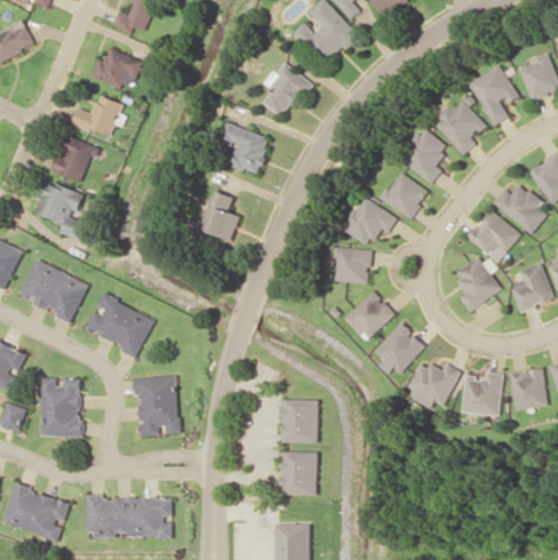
[(111,26),(130,34),(133,28),(142,31),(155,0),(131,0),(125,13),(118,10),(111,26)]
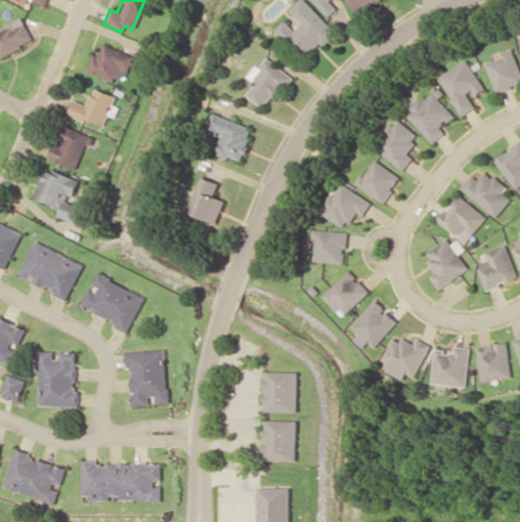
[(302,61),(332,33),(299,0),(297,0),(286,11),(298,25),(291,32),(282,22),(272,30),(302,61)]
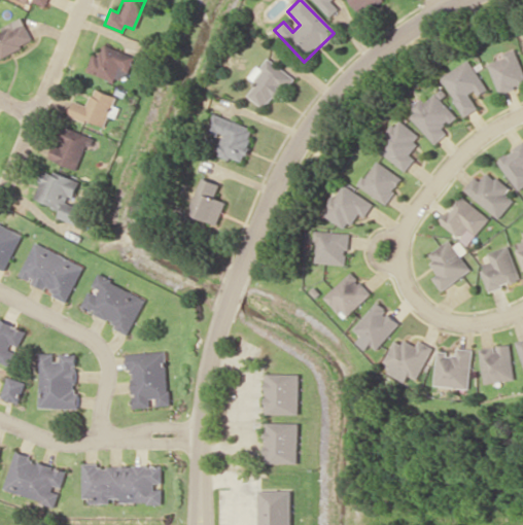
[(336,10),(327,2),(329,0),(309,0),(326,19),(336,10)]
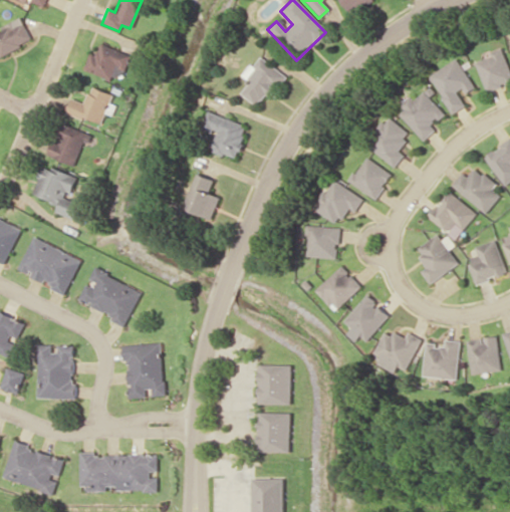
[(0,55),(29,40),(19,19),(0,29),(0,55)]
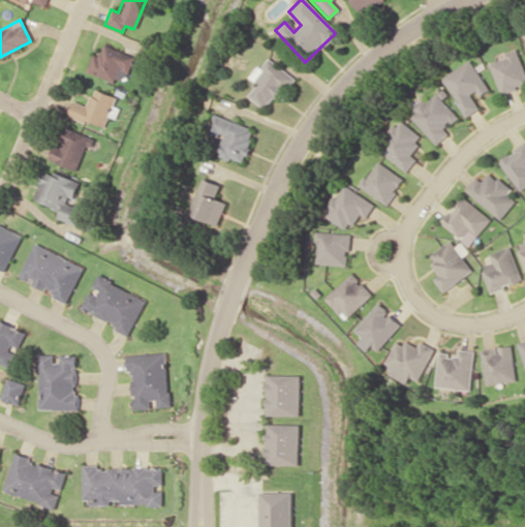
[(84,73),(112,83),(113,79),(124,82),(132,57),(100,47),(97,57),(90,55),(84,73)]
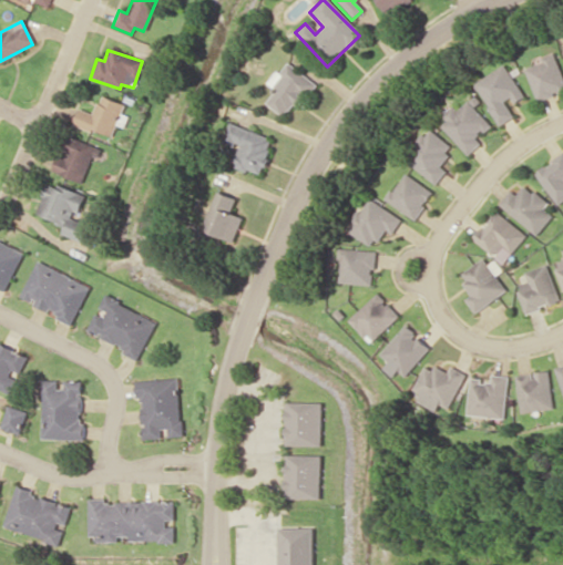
[(522,70),(535,103),(562,92),(562,82),(551,53),(539,59),(541,63),(522,70)]
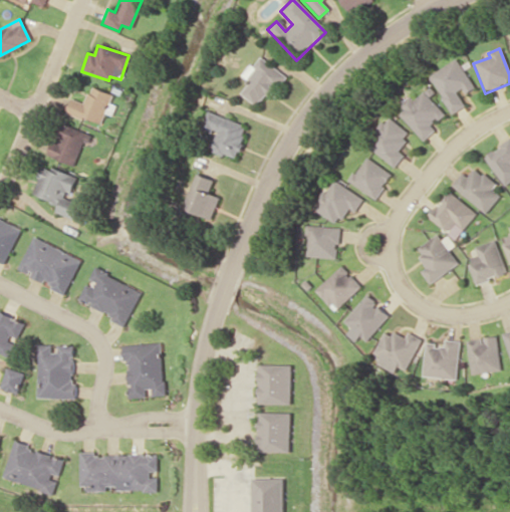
[(239,95),(258,108),(282,74),(258,57),(252,67),(248,64),(240,76),(248,82),(239,95)]
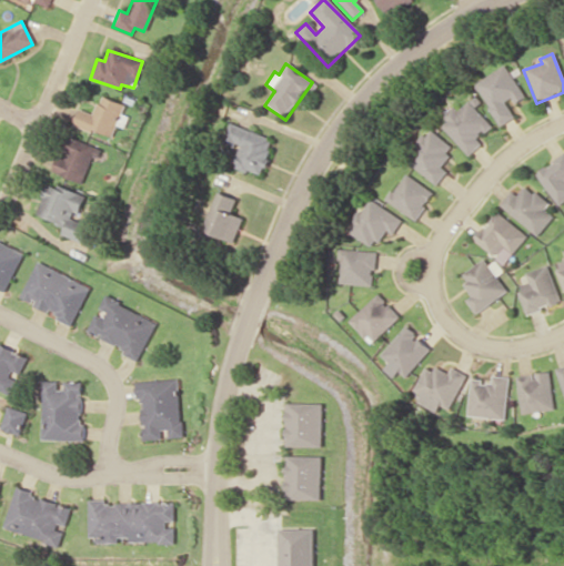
[(496,128),(514,118),(509,107),(522,99),(505,66),(473,82),(496,128)]
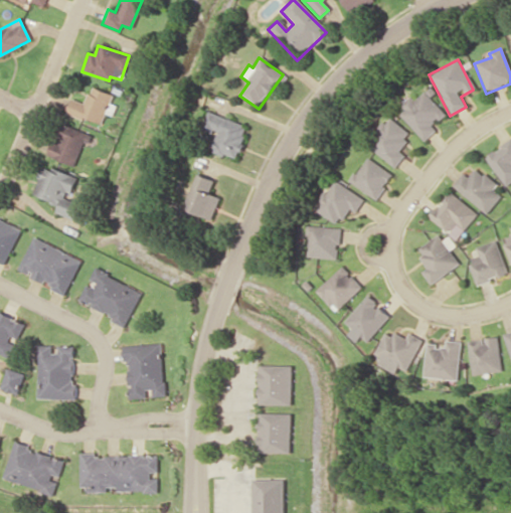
[(111,96),(90,87),(82,105),(69,100),(64,112),(99,126),(111,96)]
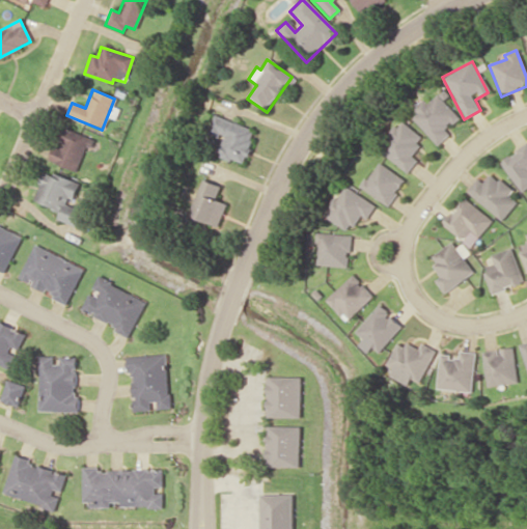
[(442,101),(447,96),(442,90),(425,105),(421,100),(408,113),(437,145),(448,135),(445,131),(458,118),(442,101)]
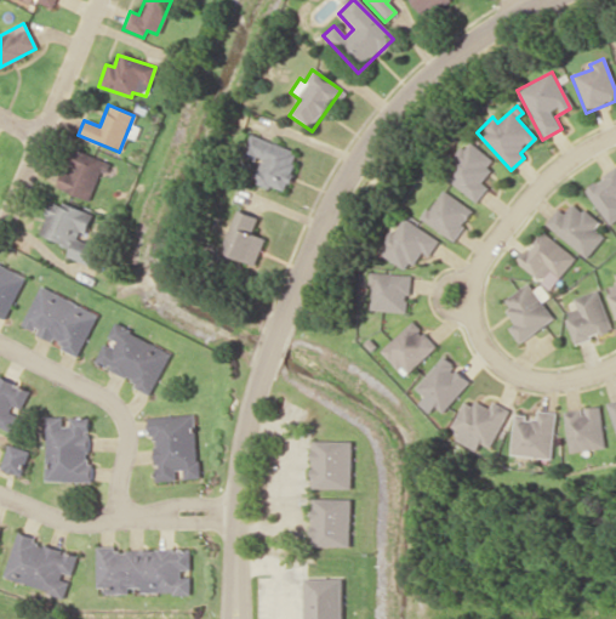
[(240,157),(258,162),(251,183),(283,194),(297,152),(247,136),(240,157)]
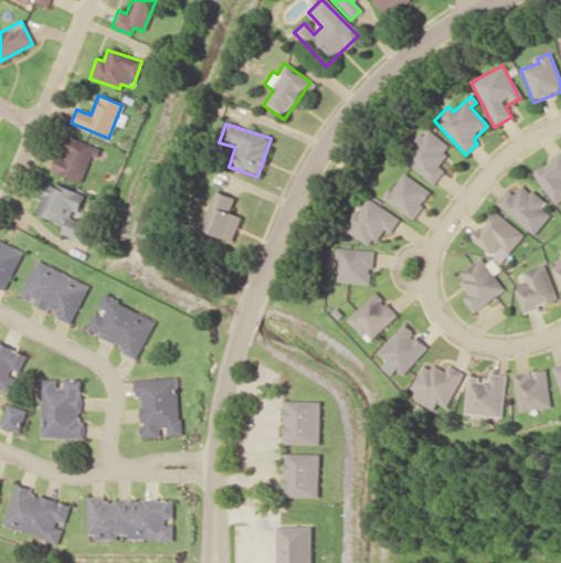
[(450,149),(425,128),(400,158),(431,186),(443,172),(435,166),(450,149)]
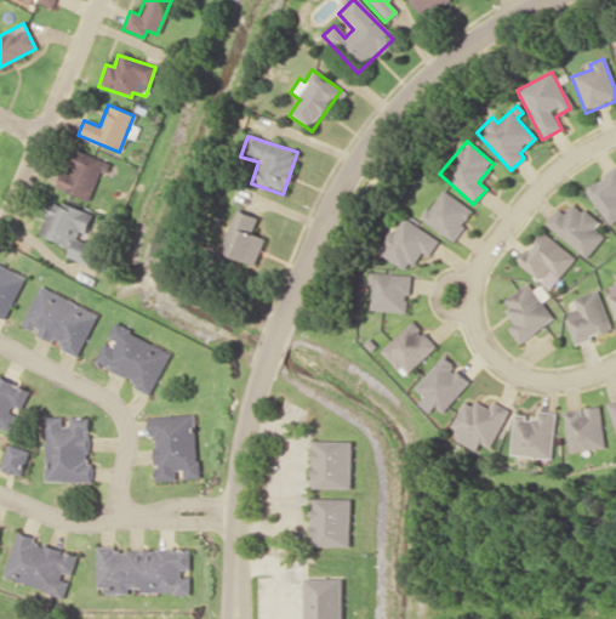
[(87,202),(103,163),(74,151),(58,189),(87,202)]
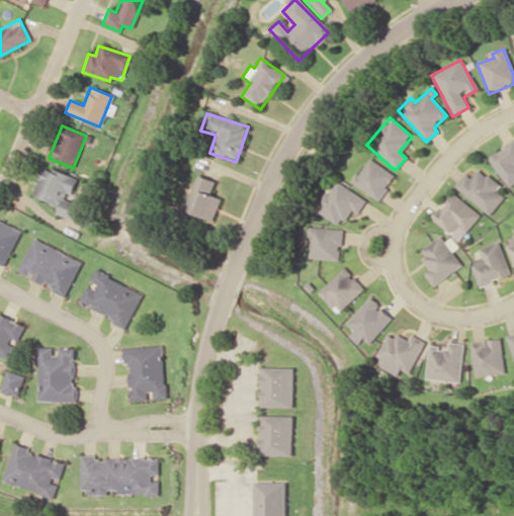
[(507,188),(513,183),(513,142),(513,141),(486,160),(507,188)]
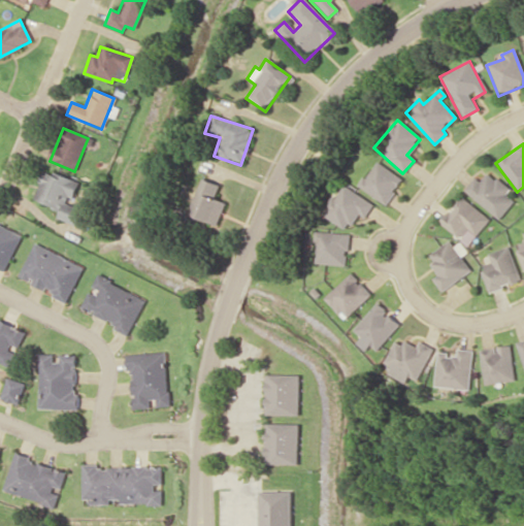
[(401,178),(373,162),(357,189),(385,205),(401,178)]
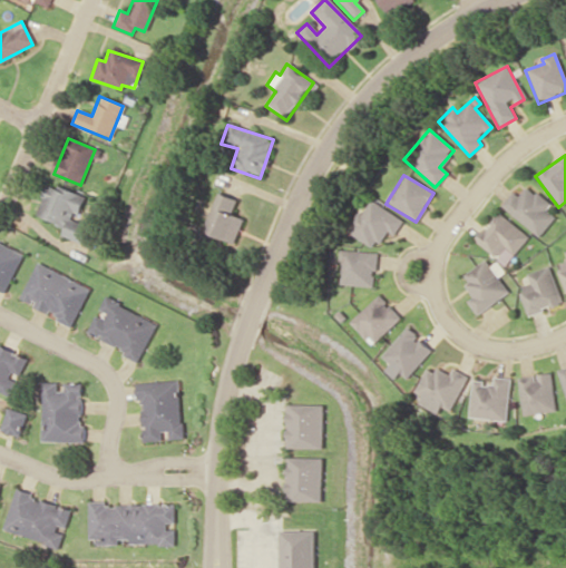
[(83,197),(44,185),(33,217),(62,227),(59,237),(81,244),(87,225),(75,221),(83,197)]
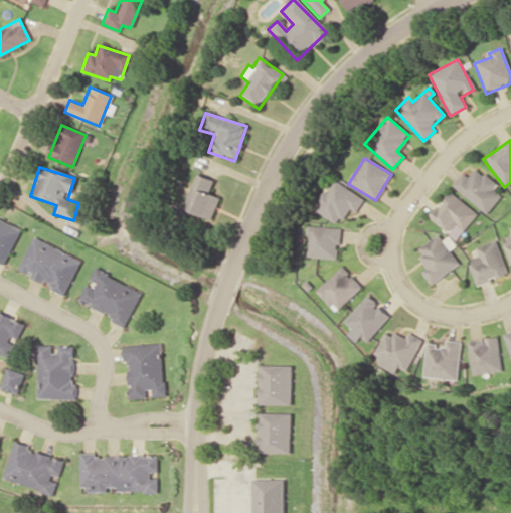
[(452,185),(484,215),(500,198),(492,190),(495,187),(475,169),(467,178),(462,174),(452,185)]
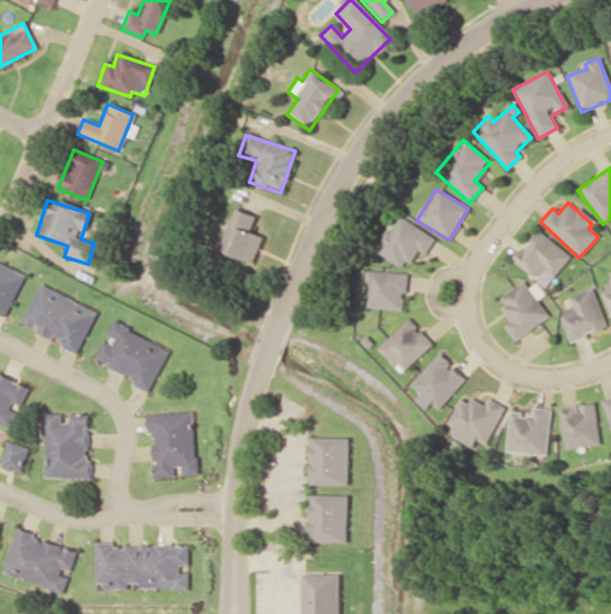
[(254,217),(232,208),(217,251),(251,264),(261,237),(248,232),(254,217)]
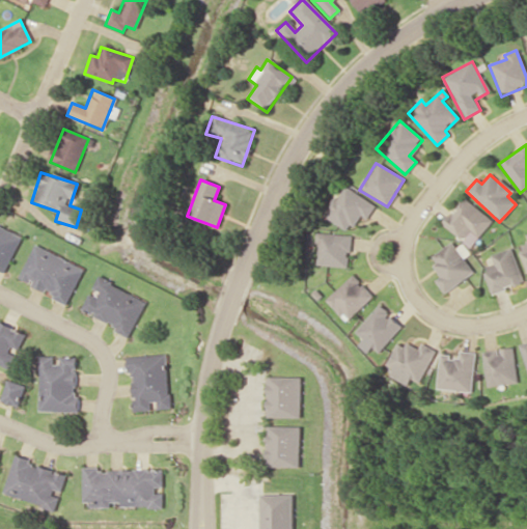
[(373,206),(342,186),(322,218),(347,232),(357,216),(365,220),(373,206)]
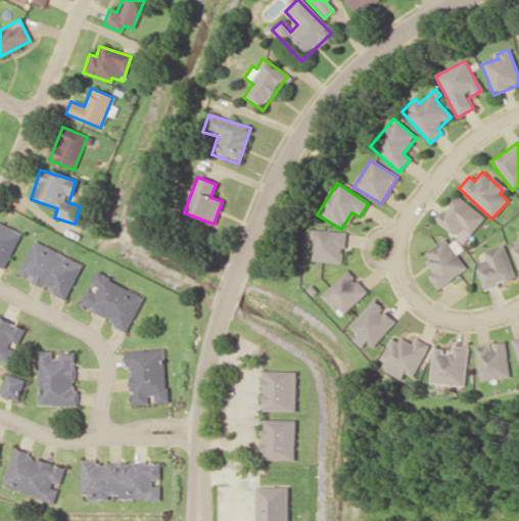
[(463,229),(471,234),(483,217),(455,196),(435,223),(456,238),(463,229)]
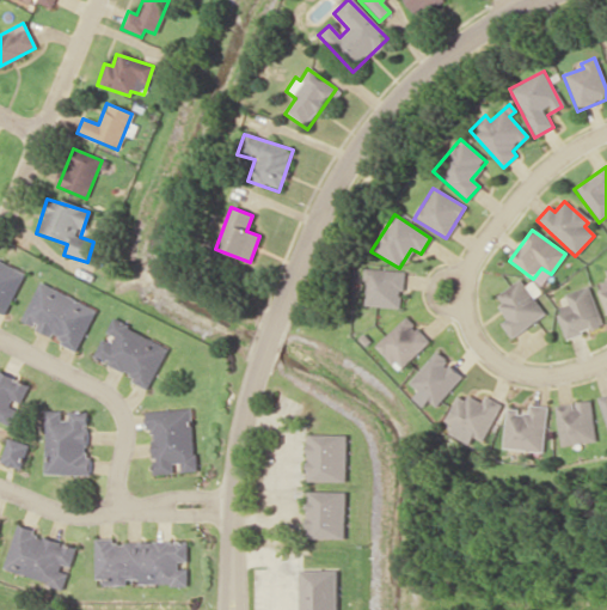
[(24,274),(0,262),(0,311),(4,313),(24,274)]
